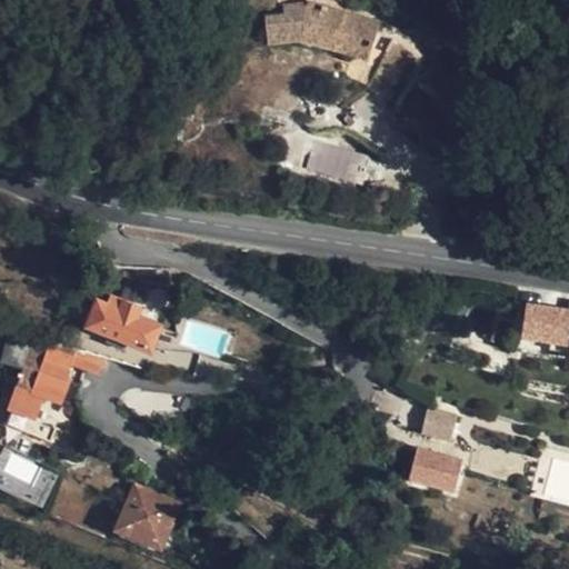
[(357,42),(372,46),(377,33),(379,27),(347,16),(307,5),(289,8),(290,17),(266,20),(269,46),(299,42),(335,51),(352,58),(357,42)]
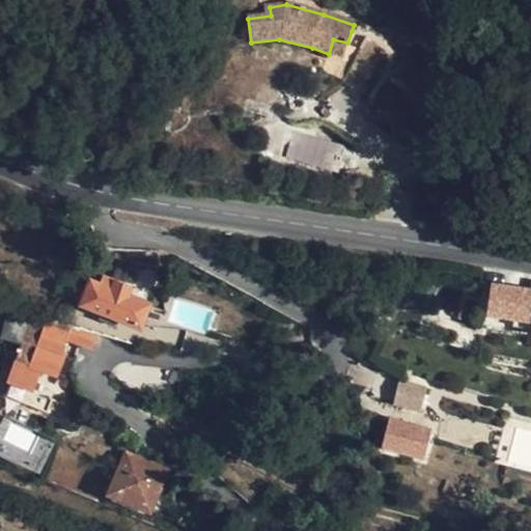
[(347,43),(362,50),(363,51),(367,45),(369,40),(352,31),(347,43)]
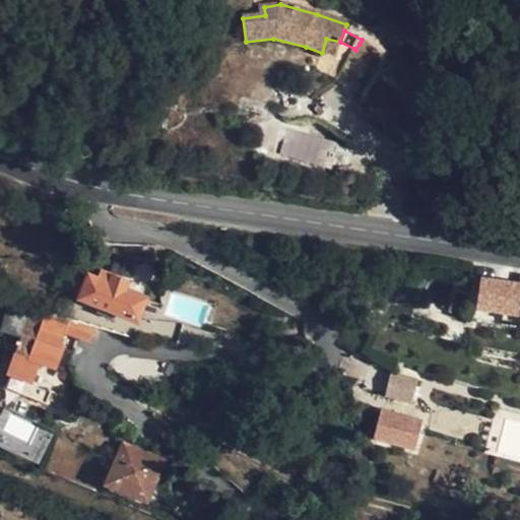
[(336,57),(340,42),(326,39),(322,53),(336,57)]
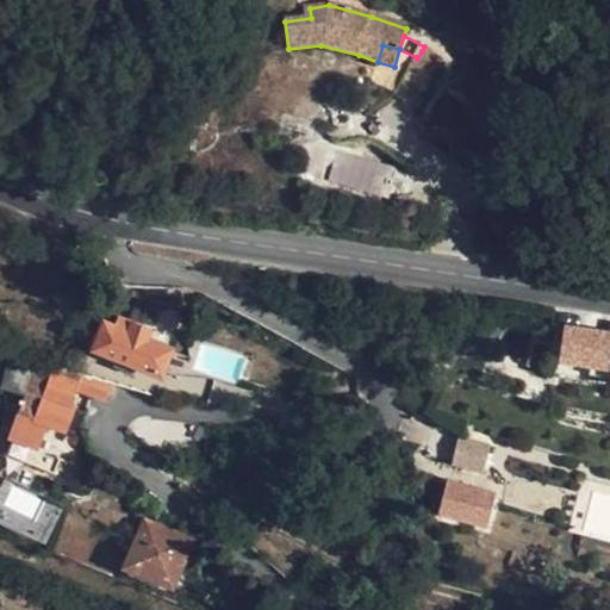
[(442,63),(422,51),(417,58),(416,57),(396,94),(417,106),(442,63)]
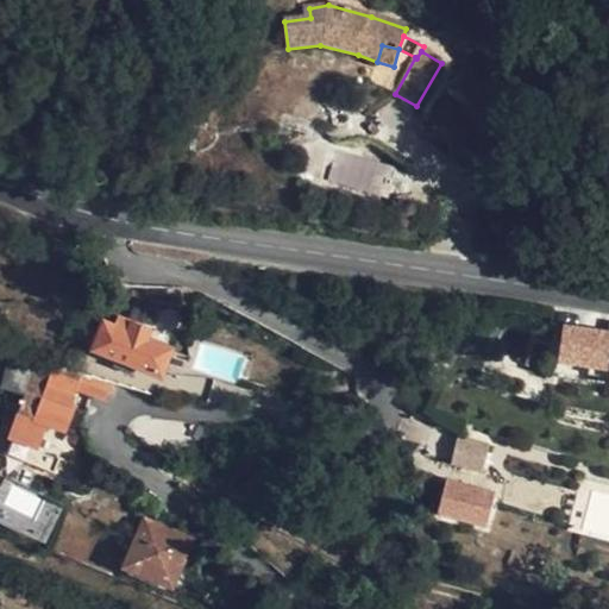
[(62,232),(44,226),(41,242),(56,248),(62,232)]
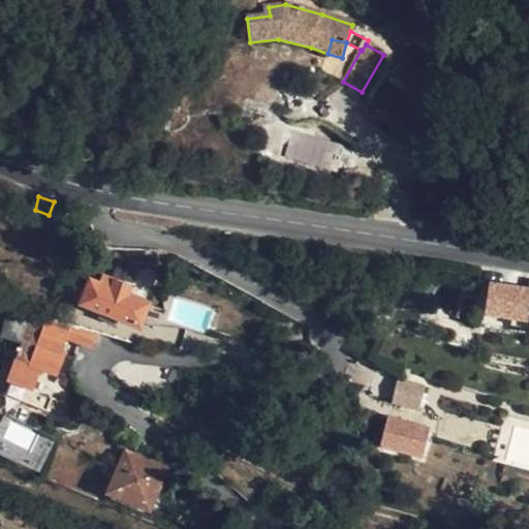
[(92,280),(82,304),(141,327),(149,303),(131,294),(133,286),(115,280),(113,287),(92,280)]
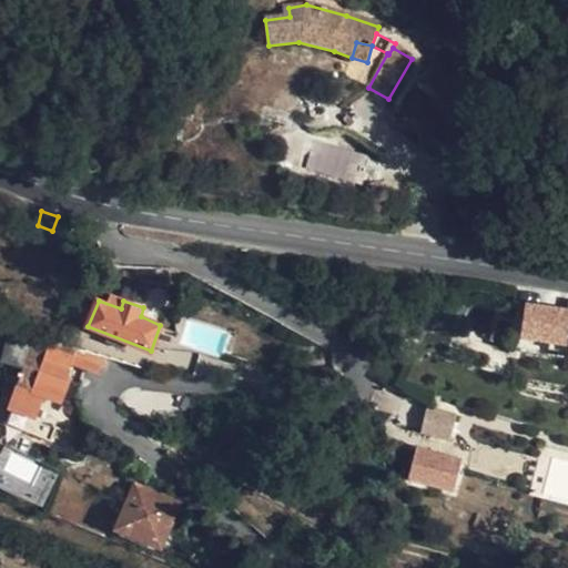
[(567,308),(526,303),(523,337),(567,342),(567,308)]
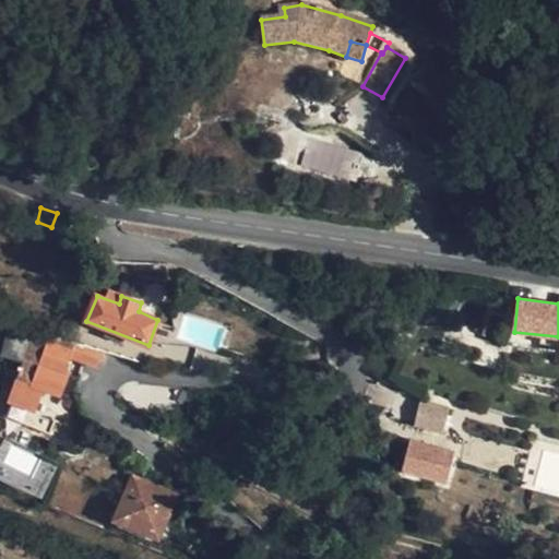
[(171,331),(166,346),(189,356),(195,342),(171,331)]
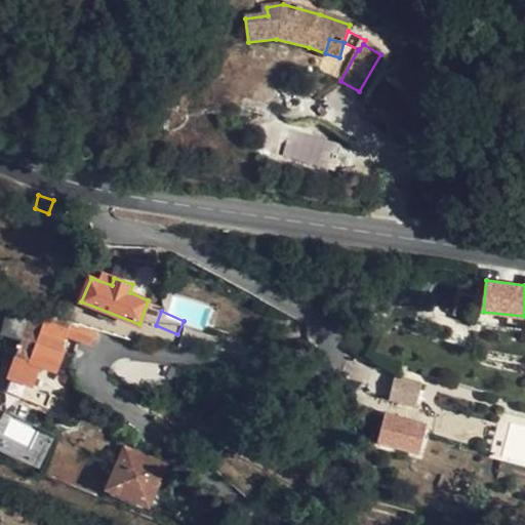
[(88,342),(93,329),(32,313),(28,325),(22,344),(16,359),(11,374),(8,381),(6,391),(47,405),(58,374),(56,374),(65,352),(59,350),(66,333),(88,342)]
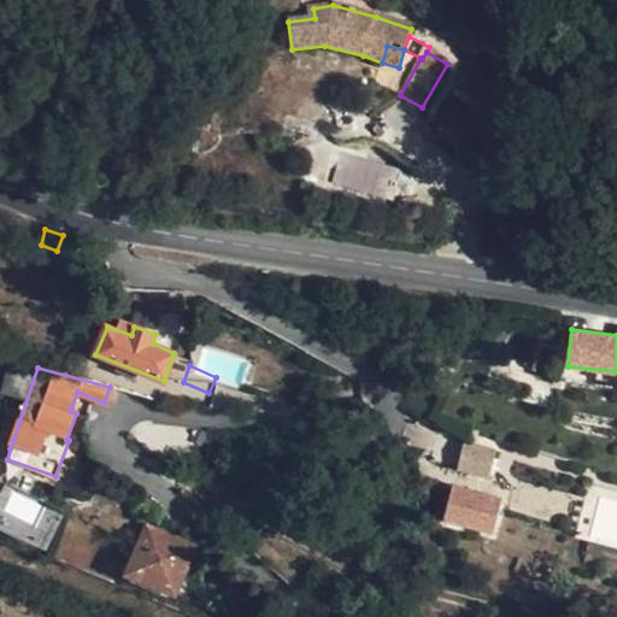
[(459,470),(489,477),(495,453),(465,445),(459,470)]
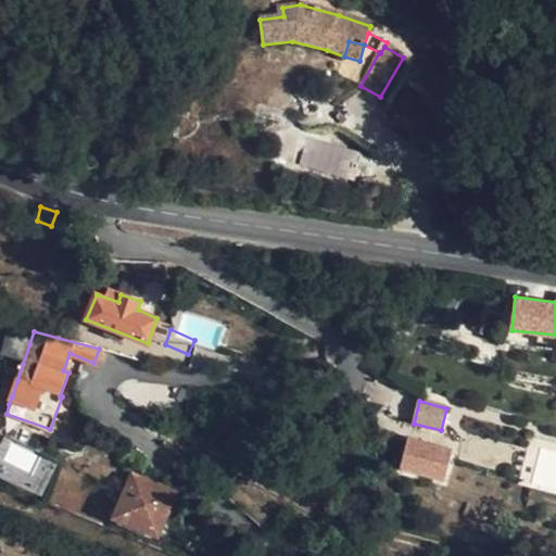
[(444,479),(451,451),(408,440),(402,468),(444,479)]
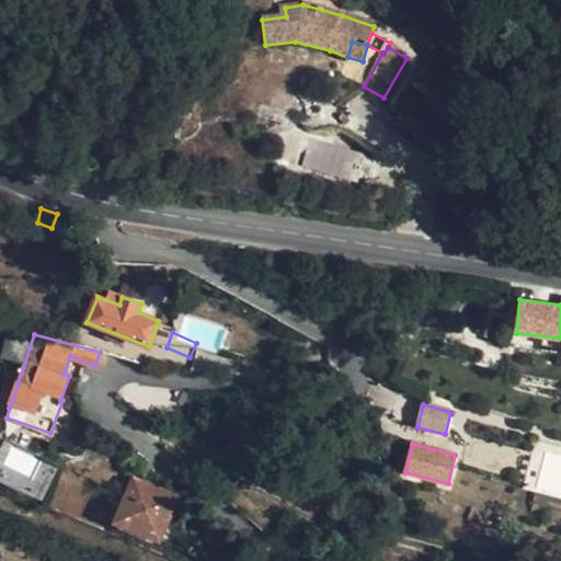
[(0,480),(25,492),(39,459),(7,445),(0,458),(0,480)]
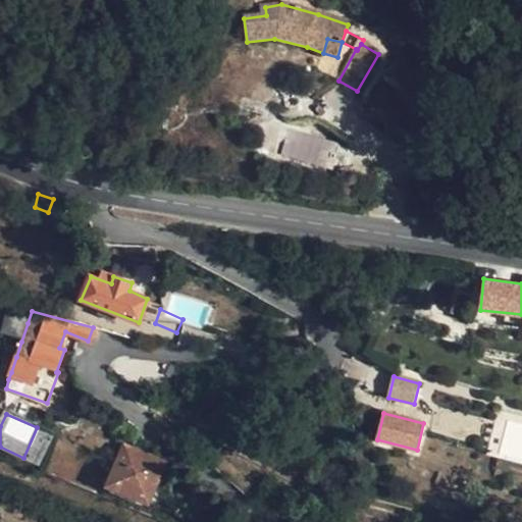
[(110,485),(148,503),(166,464),(128,446),(110,485)]
